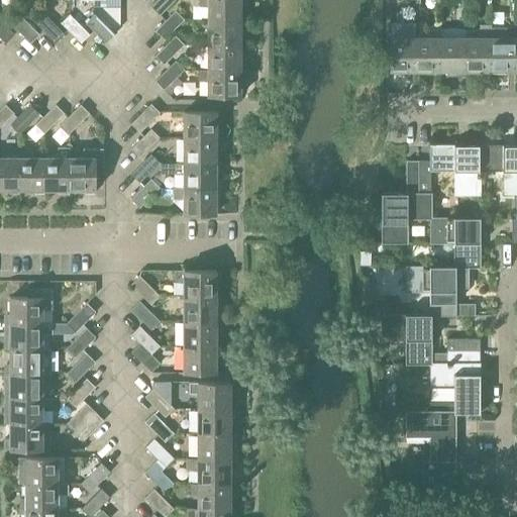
[(158,0),(151,6),(160,14),(174,0),(158,0)]
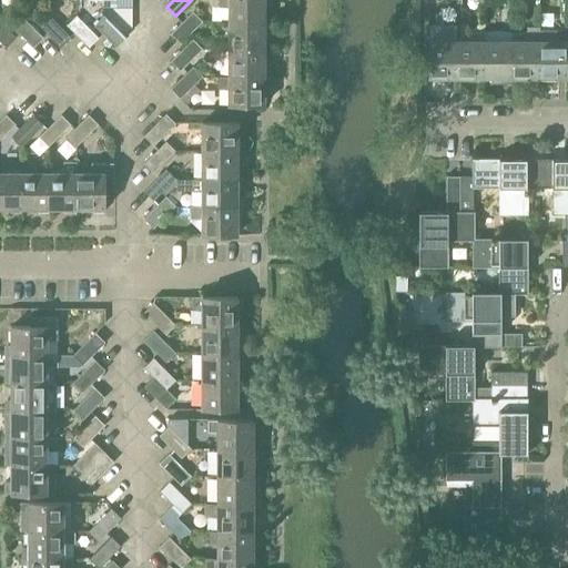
[(219,0),(219,7),(230,7),(230,21),(264,21),(264,4),(271,4),(270,0),(219,0)]
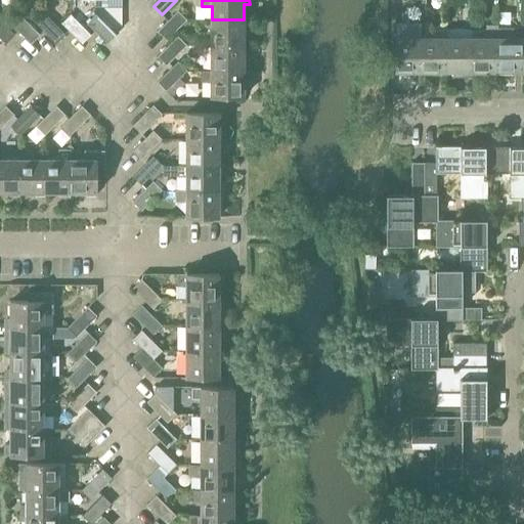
[(178,10),(159,31),(167,39),(187,19),(178,10)]
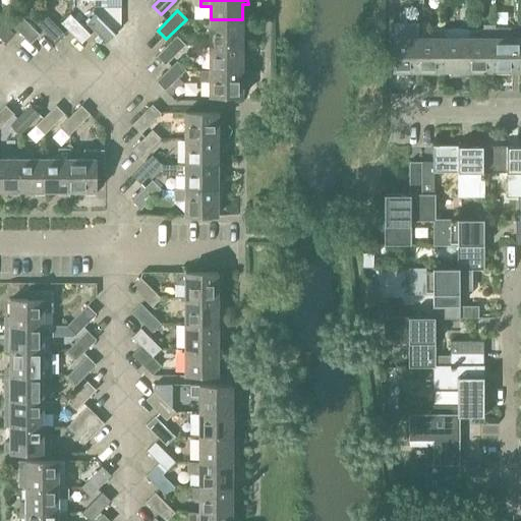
[(40,35),(20,15),(12,23),(32,44),(40,35)]
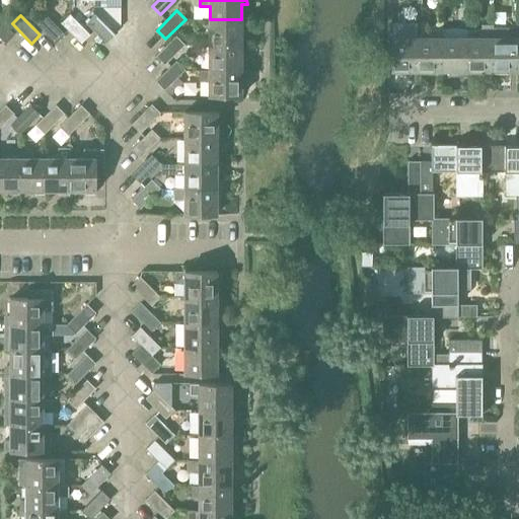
[(65,34),(46,15),(38,23),(57,43),(65,34)]
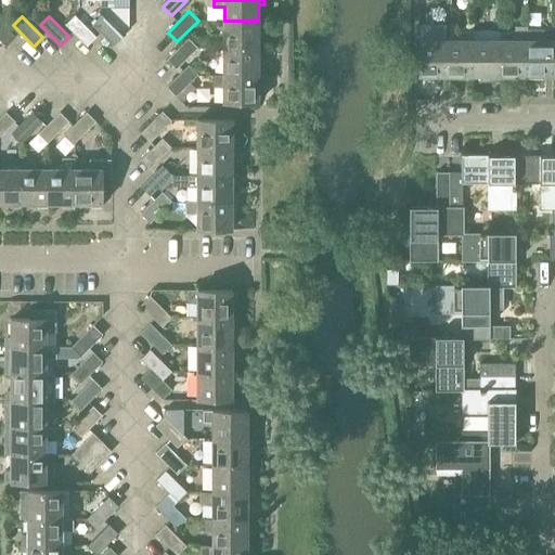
[(97,37),(75,16),(66,25),(88,46),(97,37)]
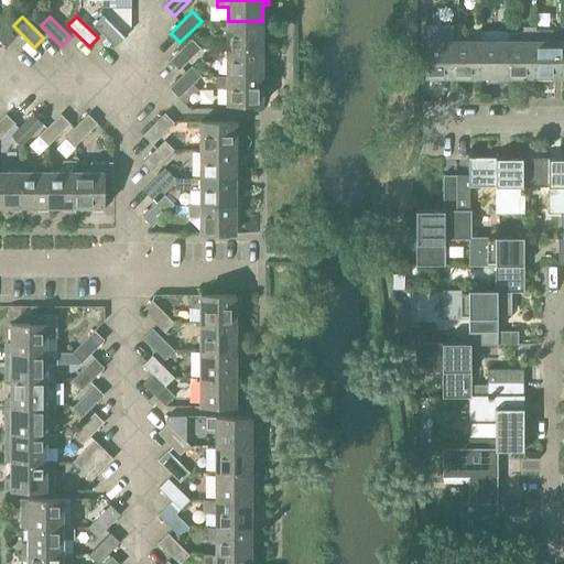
[(125,39),(104,17),(94,25),(116,47),(125,39)]
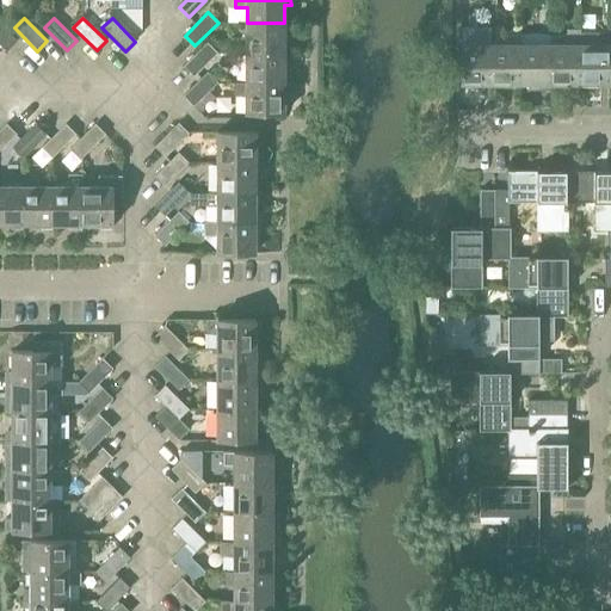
[(17,41),(0,23),(0,43),(7,51),(17,41)]
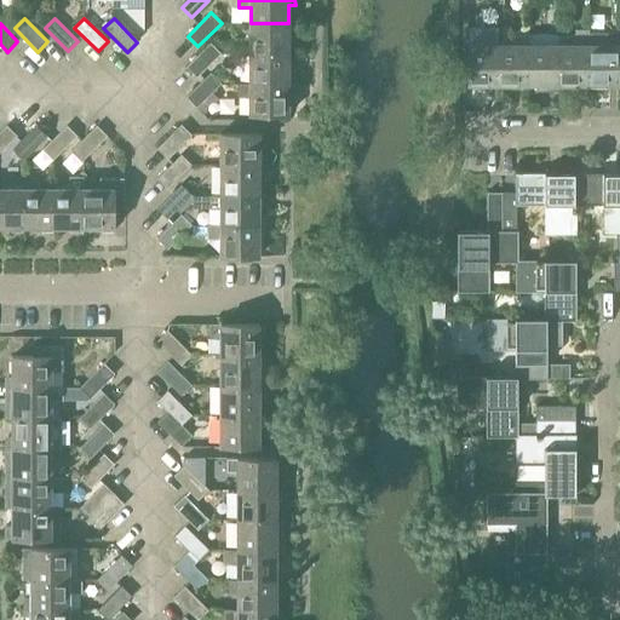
[(251,23),(251,53),(288,53),(288,36),(294,36),(296,23),(288,23),(251,23)]
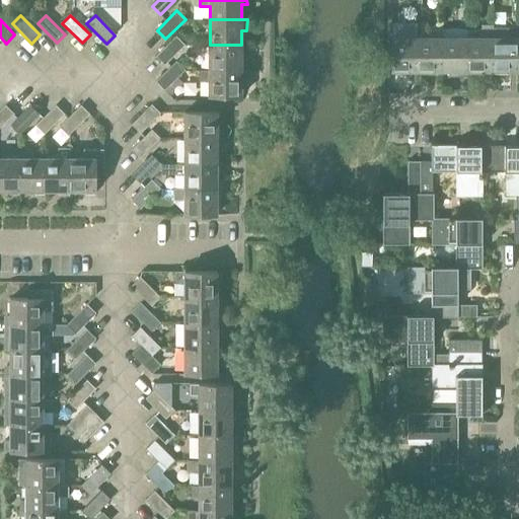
[(467,38),(467,70),(492,70),(493,38),(493,26),(493,24),(482,24),(482,29),(467,29),(467,38)]
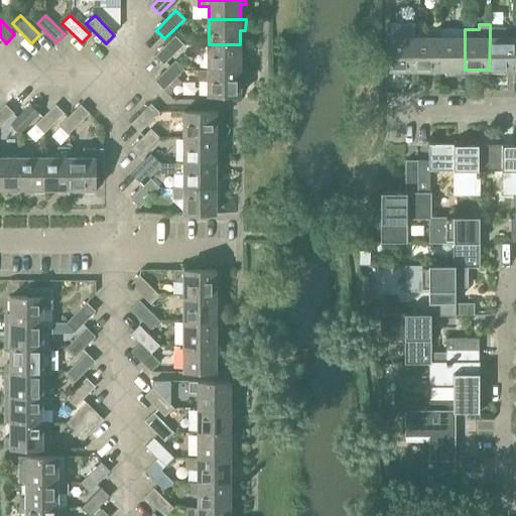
[(490,37),(489,70),(514,70),(515,37),(515,26),(490,26),(490,37)]
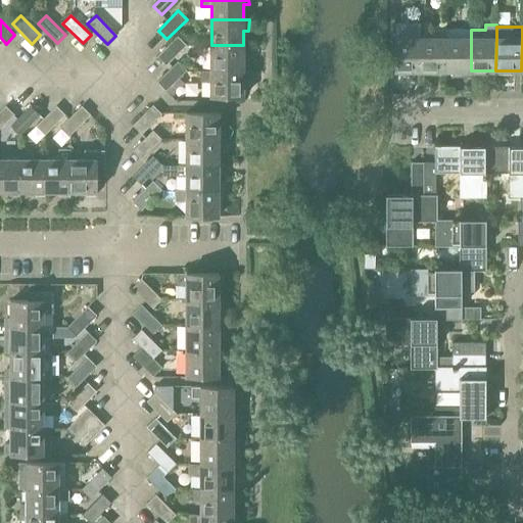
[(178,36),(157,56),(167,64),(186,44),(178,36)]
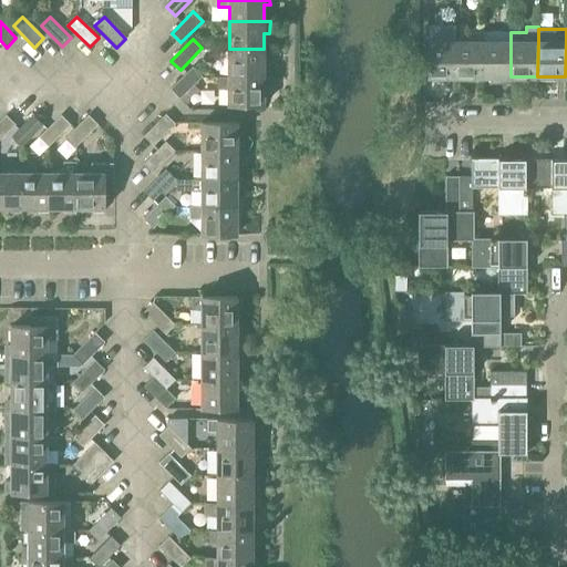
[(455,76),(455,40),(428,40),(428,76),(455,76)]
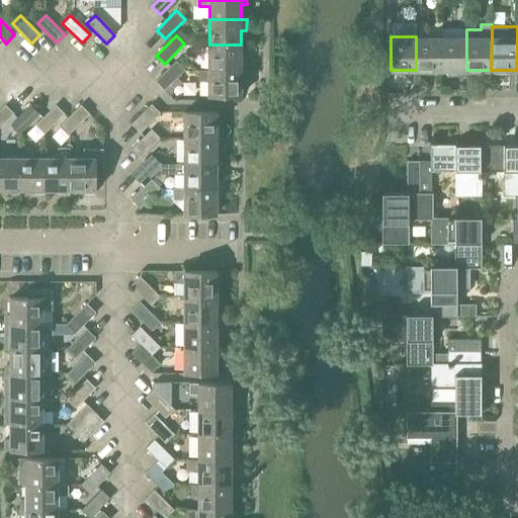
[(441,37),(416,36),(416,70),(441,70),(441,37)]
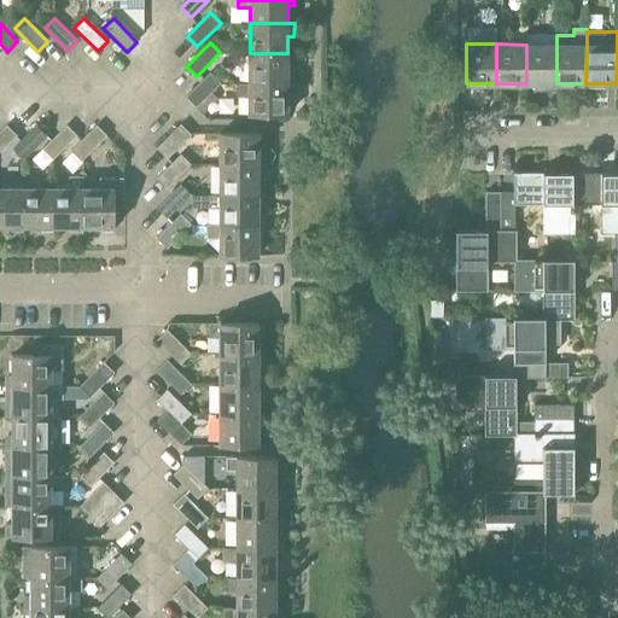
[(557,83),(557,45),(526,45),(526,83),(557,83)]
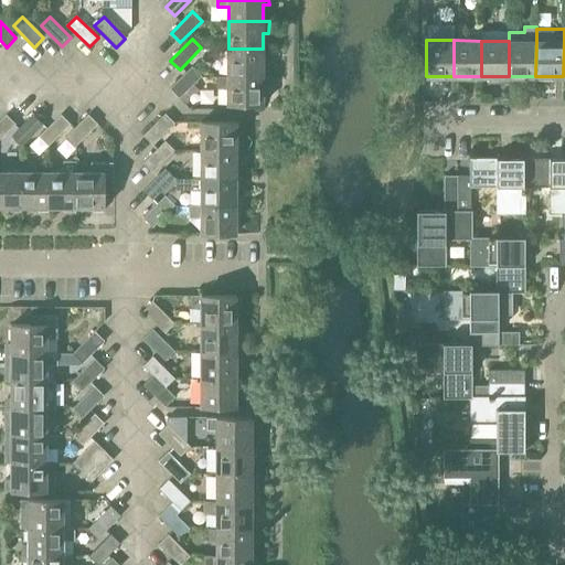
[(263,49),(228,49),(228,76),(263,76),(263,60),(268,60),(268,49),(263,49)]
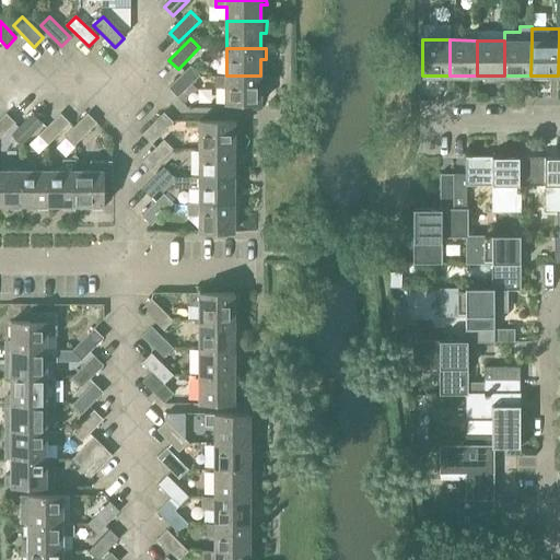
[(190,66),(170,86),(178,95),(199,76),(190,66)]
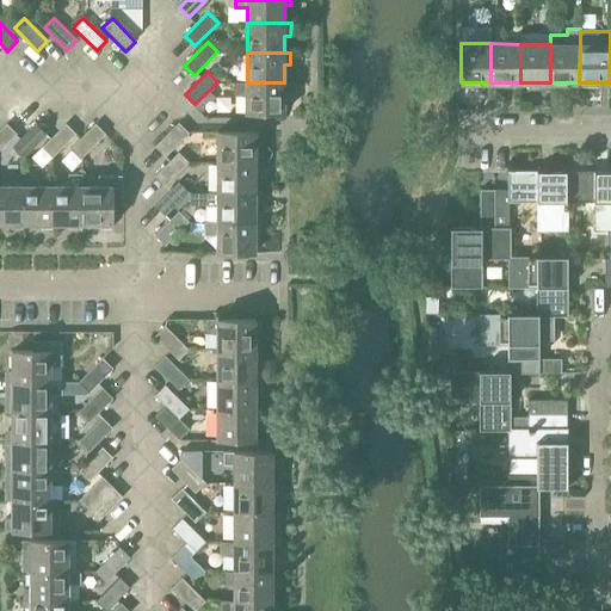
[(284,82),(247,82),(234,82),(234,96),(247,96),(247,112),(284,112),(284,93),(289,93),(289,82),(284,82)]
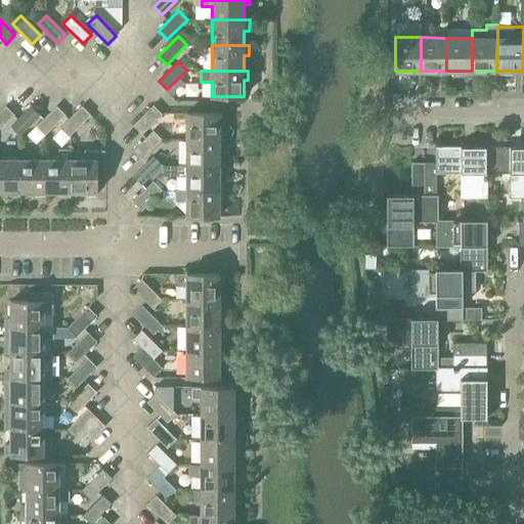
[(7,105),(0,112),(0,129),(15,114),(7,105)]
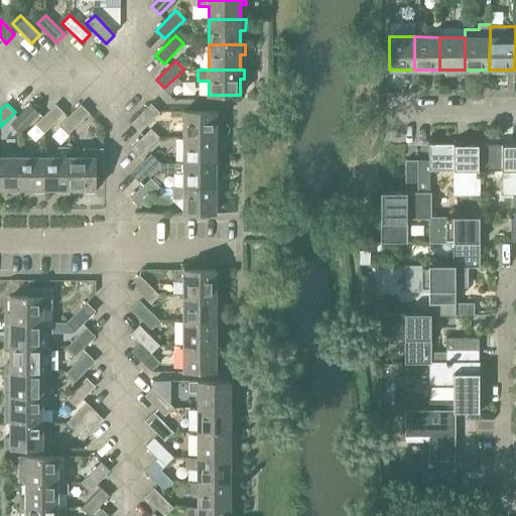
[(32,104),(12,124),(20,132),(40,112),(32,104)]
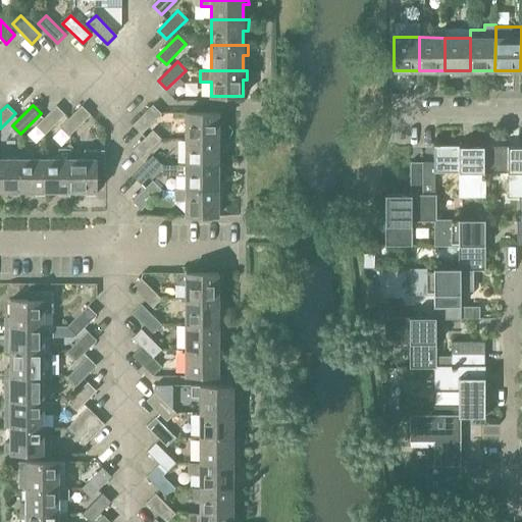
[(57,105),(37,125),(46,134),(65,114),(57,105)]
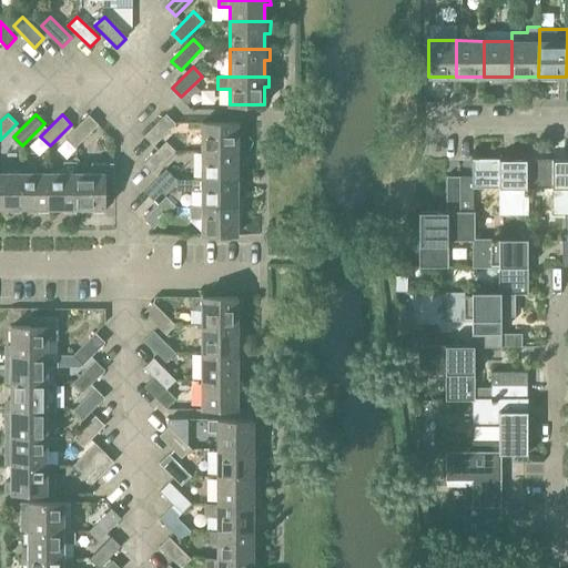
[(90,114),(68,137),(78,145),(99,123),(90,114)]
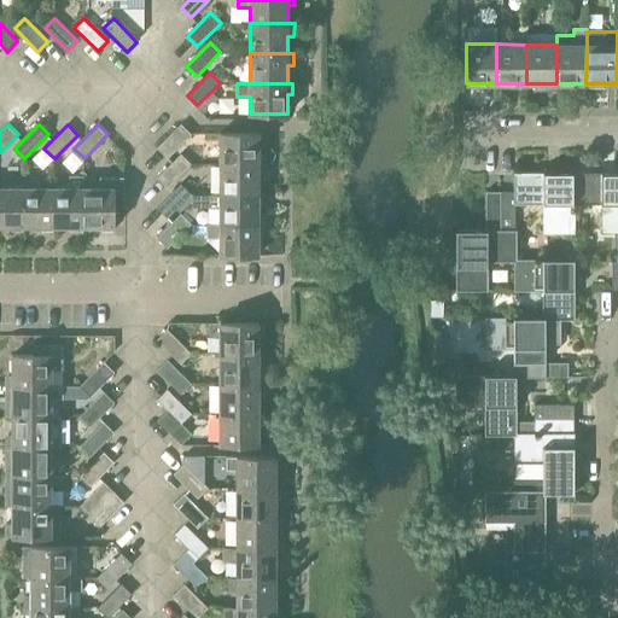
[(192,134),(181,124),(158,149),(168,158),(192,134)]
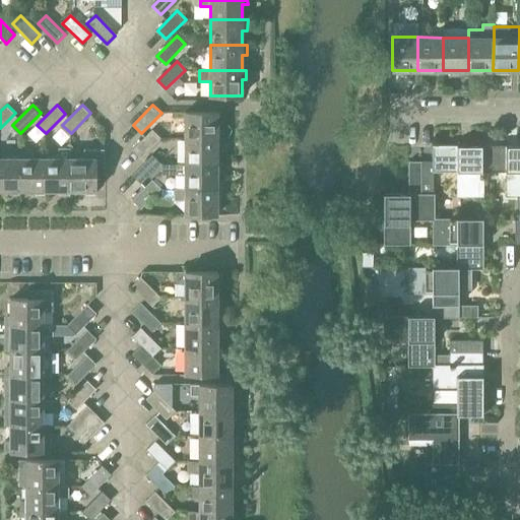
[(186,112),(186,138),(217,138),(217,124),(222,124),(222,113),(217,113),(217,112),(186,112)]
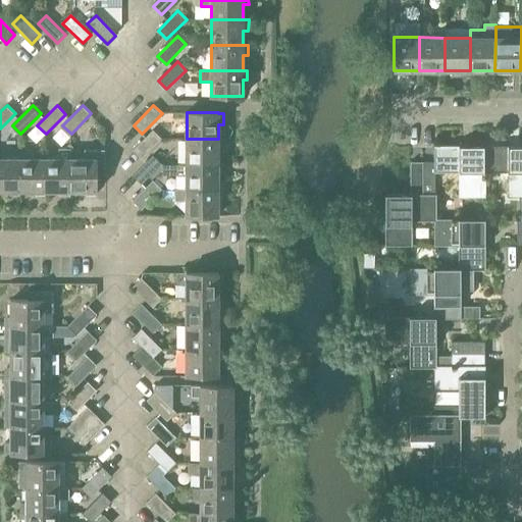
[(161,139),(153,131),(134,151),(142,159),(161,139)]
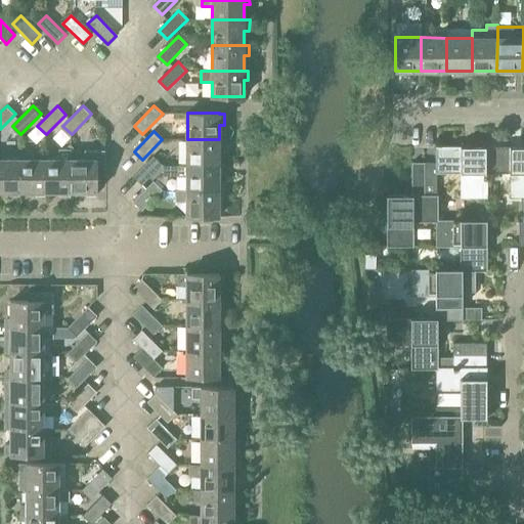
[(219,139),(187,139),(187,165),(219,165),(219,149),(224,149),(224,139),(219,139)]
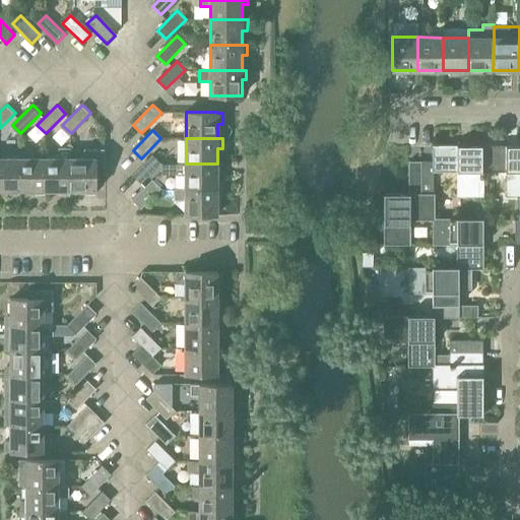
[(433,194),(433,171),(457,171),(458,195),(482,195),(482,171),(481,171),(481,146),(433,145),(433,161),(419,161),(419,194),(433,194)]
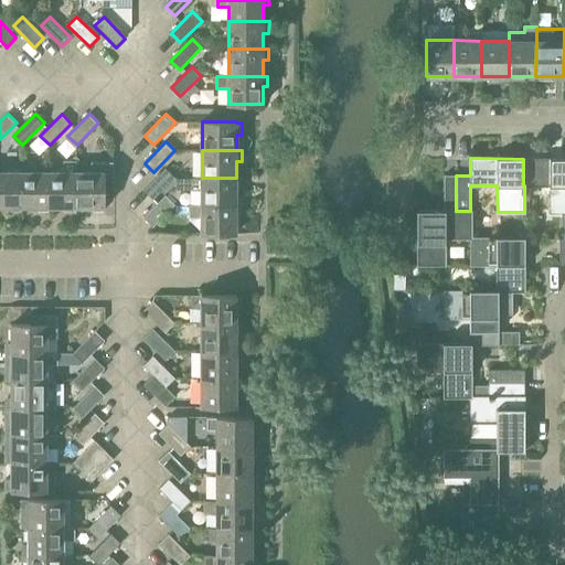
[(564,158),(523,159),(523,185),(524,185),(550,185),(551,212),(564,211),(564,158)]
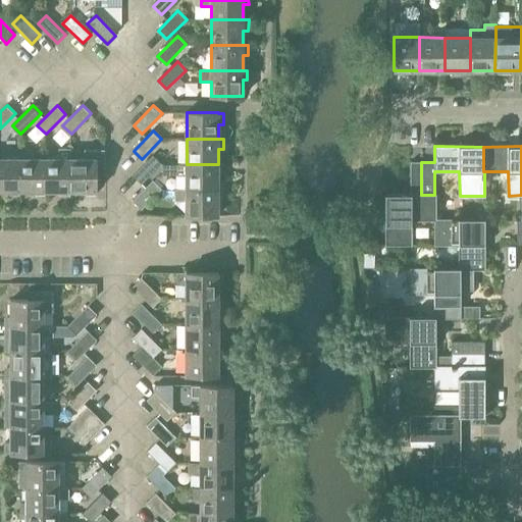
[(58,148),(58,158),(45,158),(45,192),(60,192),(60,195),(69,195),(69,192),(70,159),(70,148),(58,148)]
